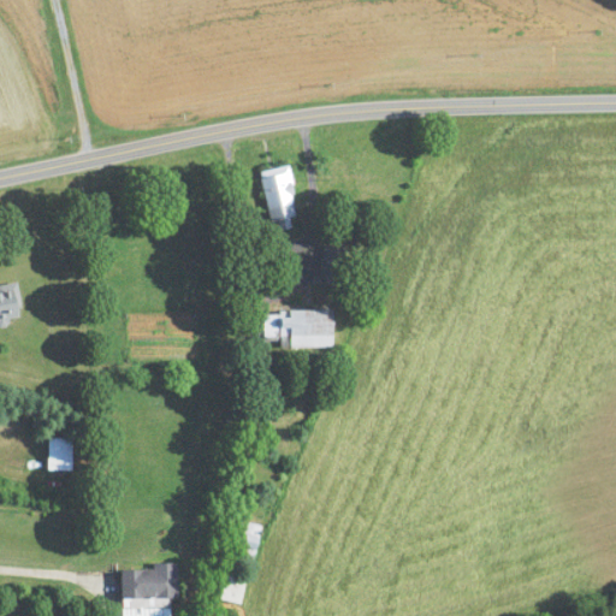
[(288,166),(261,171),(272,231),(298,226),(288,166)]
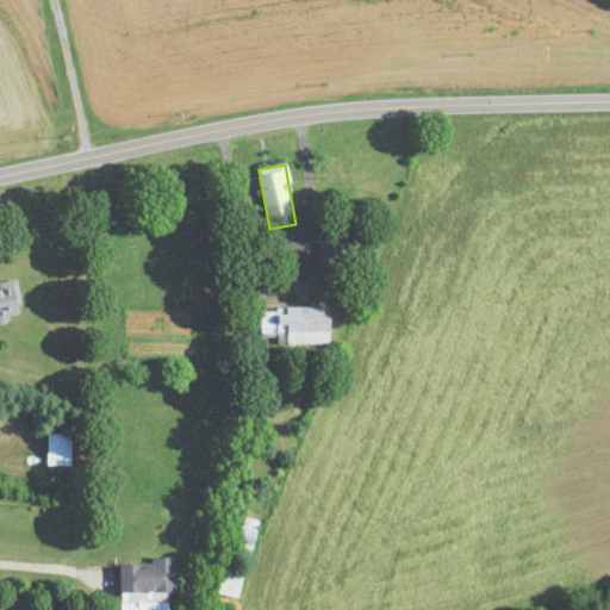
[(0,281),(0,319),(22,318),(17,280),(0,281)]
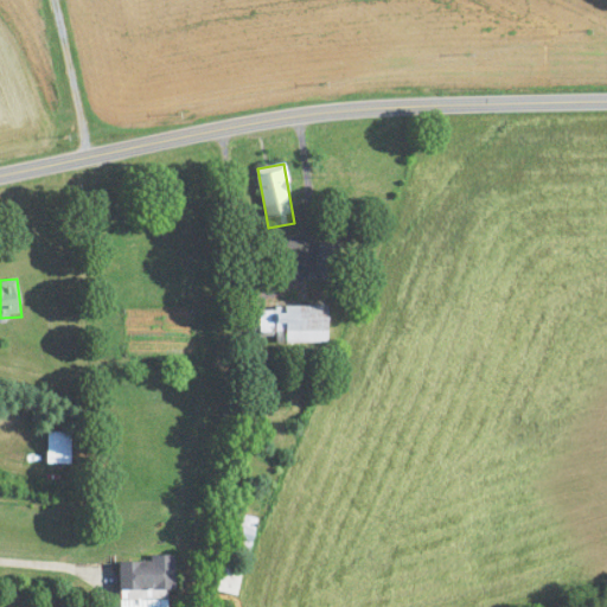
[(327,343),(327,306),(257,306),(259,336),(275,336),(275,343),(327,343)]
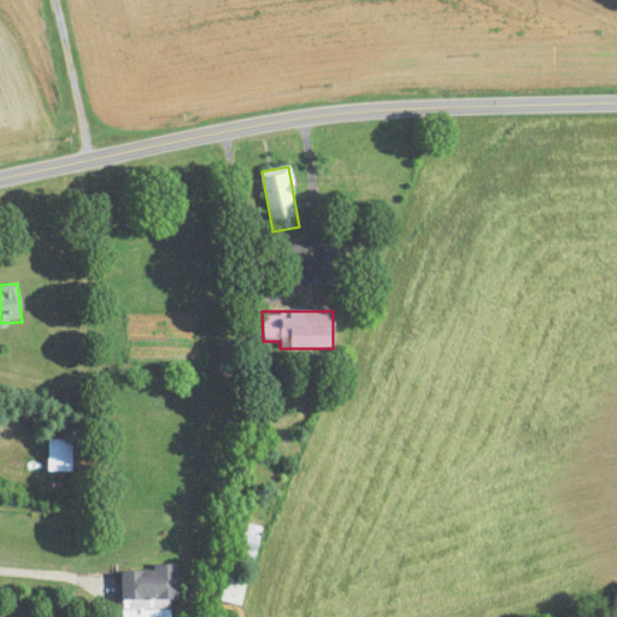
[(262,527),(244,522),(234,558),(253,563),(262,527)]
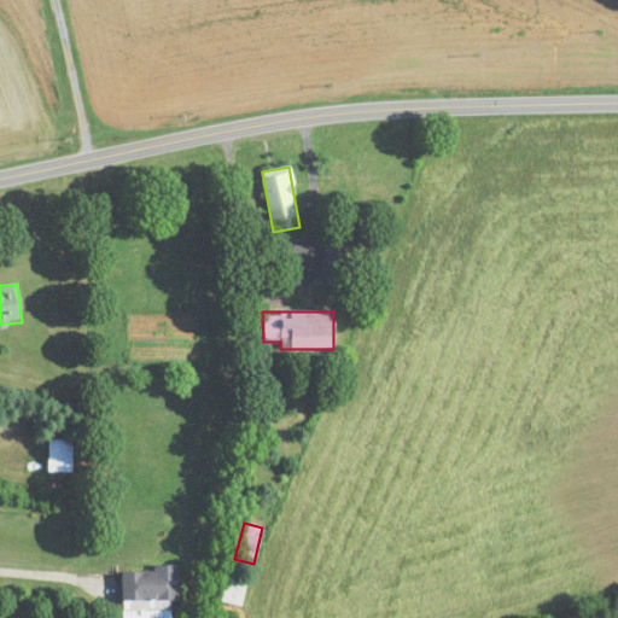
[(122,570),(122,607),(176,607),(176,564),(153,564),(153,570),(122,570)]
